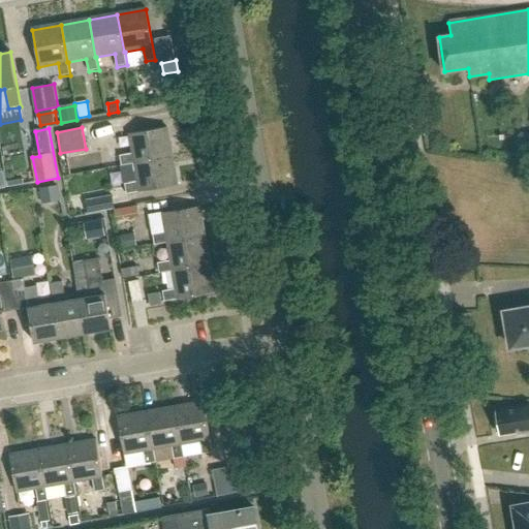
[(173,157),(167,128),(130,134),(133,154),(120,156),(122,166),(135,163),(173,157)]
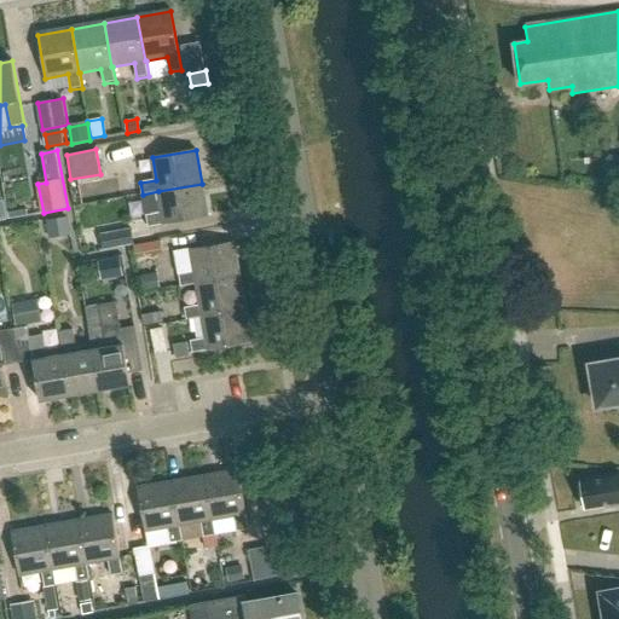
[(146,215),(149,227),(208,218),(202,184),(158,191),(162,213),(146,215)]
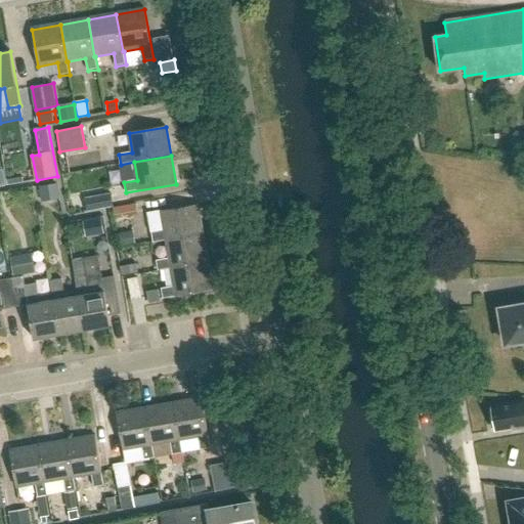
[(55,185),(40,187),(42,201),(57,199),(55,185)]
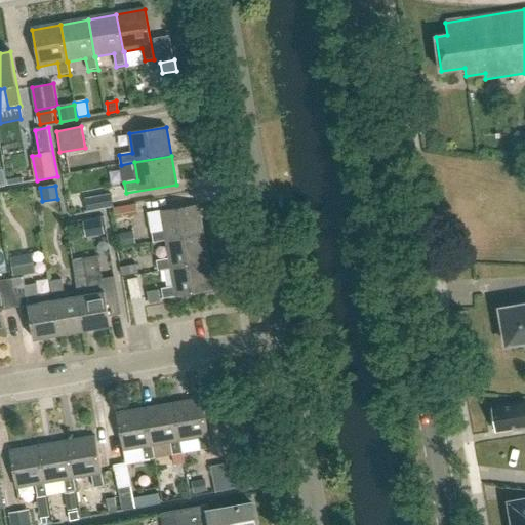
[(113,194),(86,198),(88,210),(115,206),(113,194)]
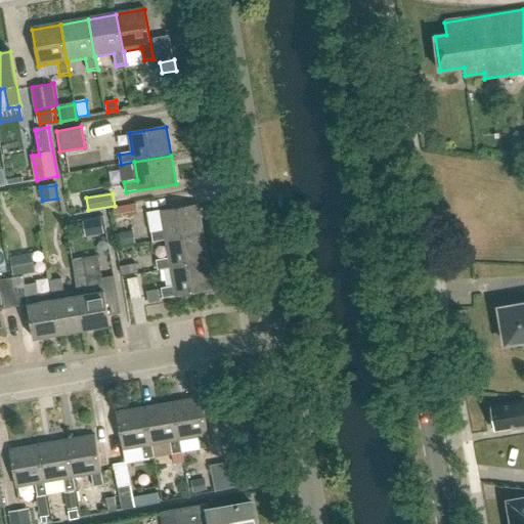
[(137,204),(115,208),(117,219),(139,215),(137,204)]
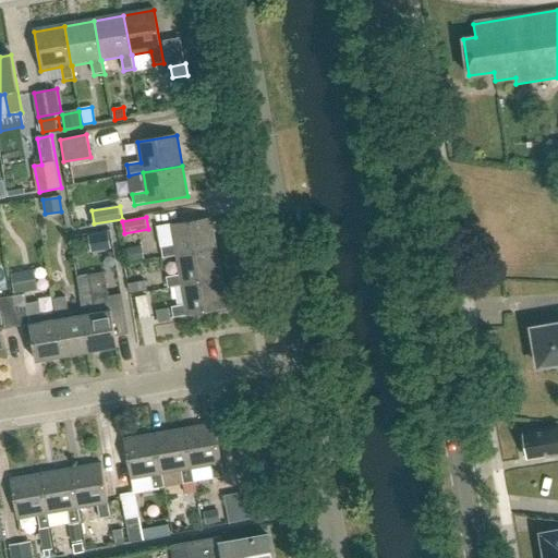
[(217,250),(211,218),(172,226),(176,246),(161,249),(164,259),(178,256),(177,256),(217,250)]
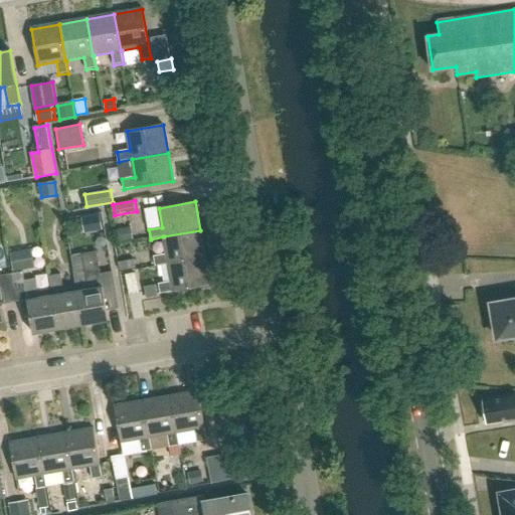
[(102,216),(83,219),(87,232),(104,229),(102,216)]
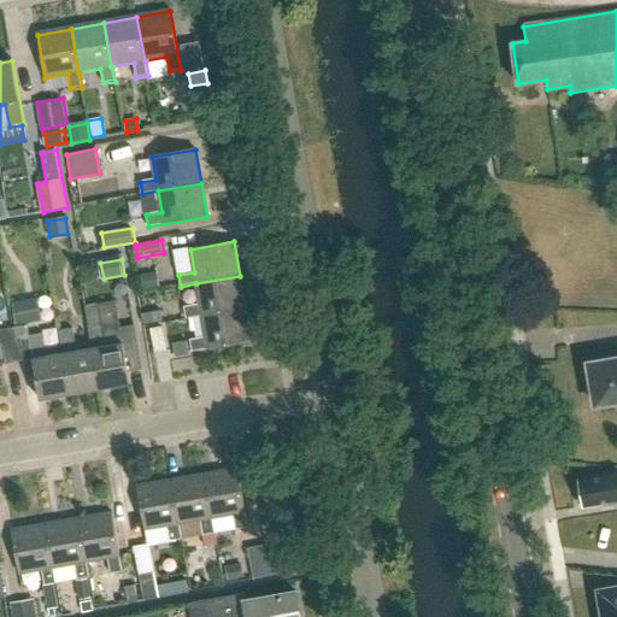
[(151,274),(140,276),(142,289),(153,287),(151,274)]
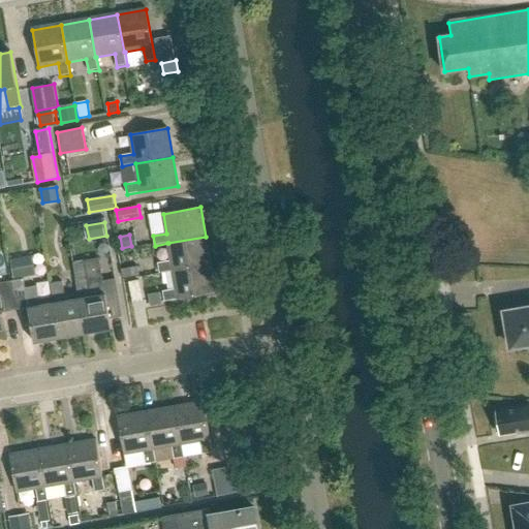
[(167,243),(168,243),(172,261),(158,263),(160,274),(173,272),(173,271),(210,265),(206,237),(167,243)]
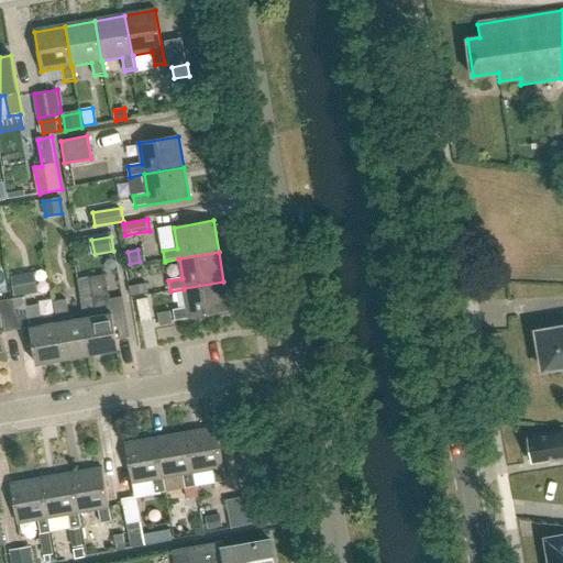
[(28,274),(11,277),(14,296),(32,294),(28,274)]
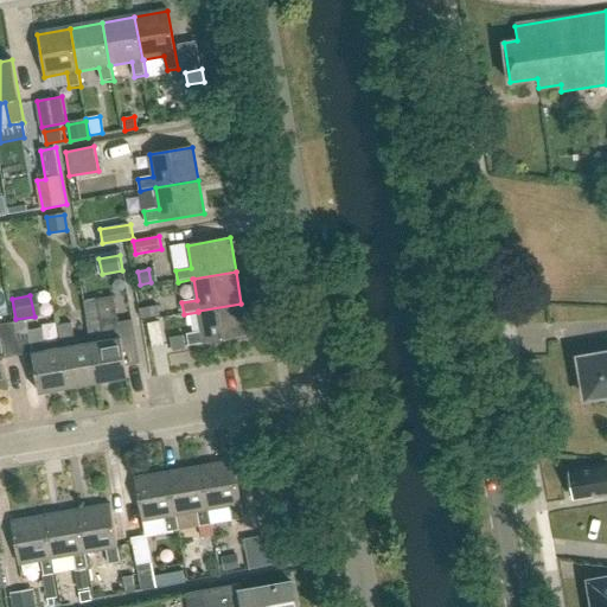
[(121,339),(106,342),(98,299),(85,301),(88,321),(91,344),(98,384),(128,378),(127,368),(141,365),(134,321),(119,324),(121,339)]
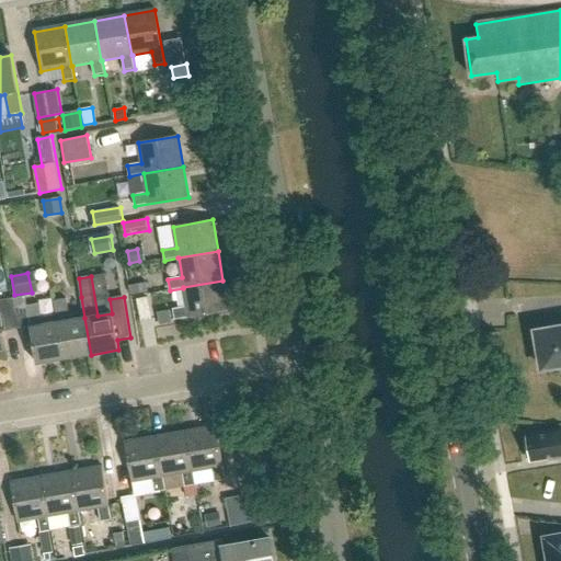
[(175,320),(228,311),(222,281),(183,287),(183,288),(186,307),(173,309),(175,320)]
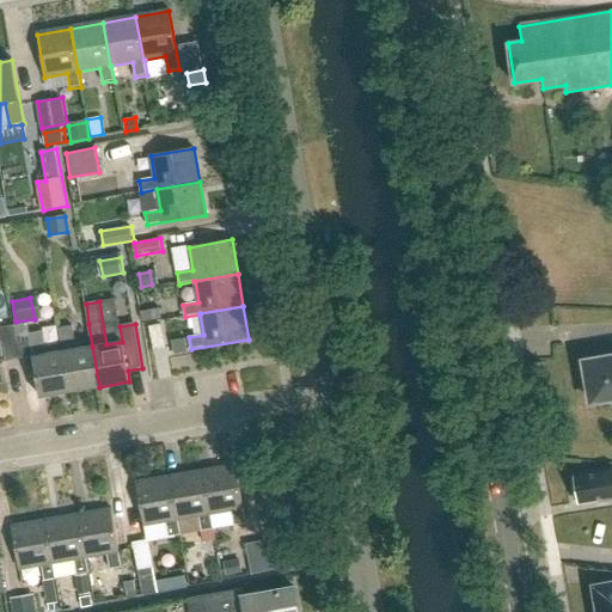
[(140,311),(141,323),(161,319),(159,308),(140,311)]
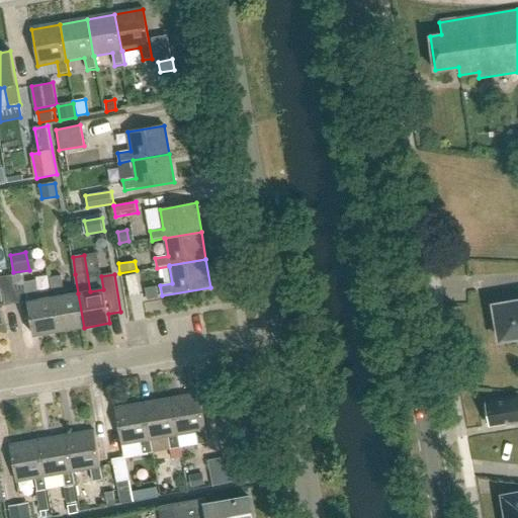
[(28,303),(33,336),(59,332),(54,297),(53,297),(39,300),(36,281),(24,283),(23,274),(11,276),(15,305),(28,303)]
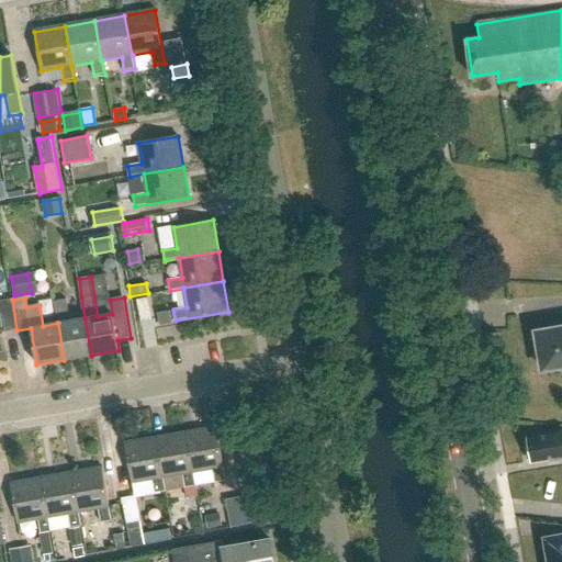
[(150,321),(147,299),(136,301),(139,323),(150,321)]
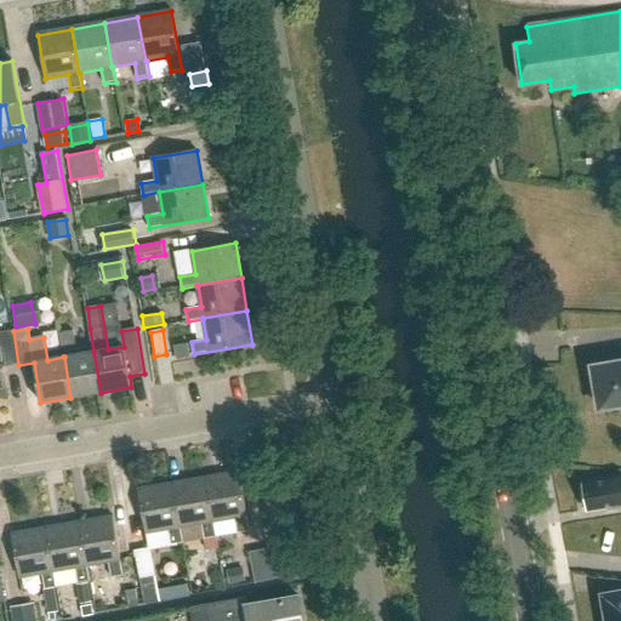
[(0,388),(9,387),(5,368),(18,365),(13,331),(0,332),(0,343),(0,347),(0,346),(0,388)]
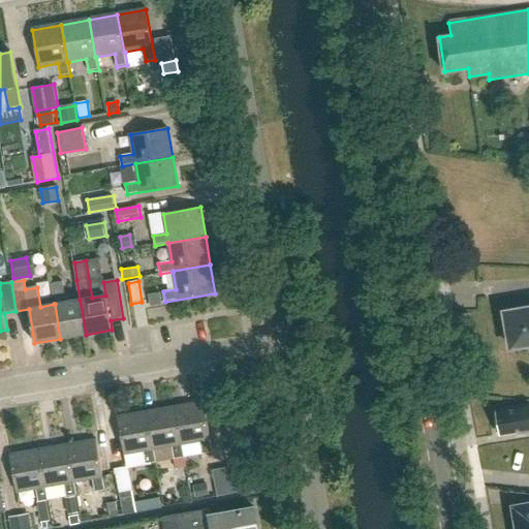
[(80,300),(66,302),(63,282),(51,284),(54,304),(55,304),(60,339),(86,335),(80,300)]
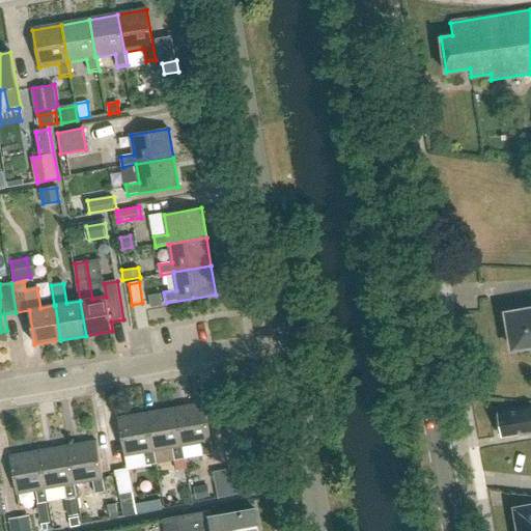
[(162,295),(149,297),(151,308),(163,306),(162,295)]
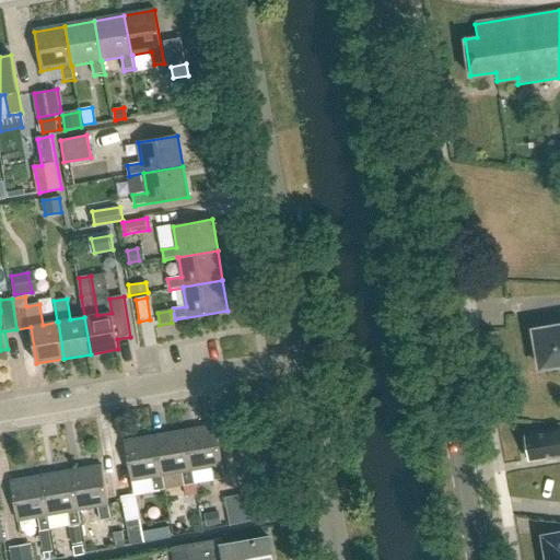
[(559,325),(534,330),(540,368),(559,363),(559,325)]
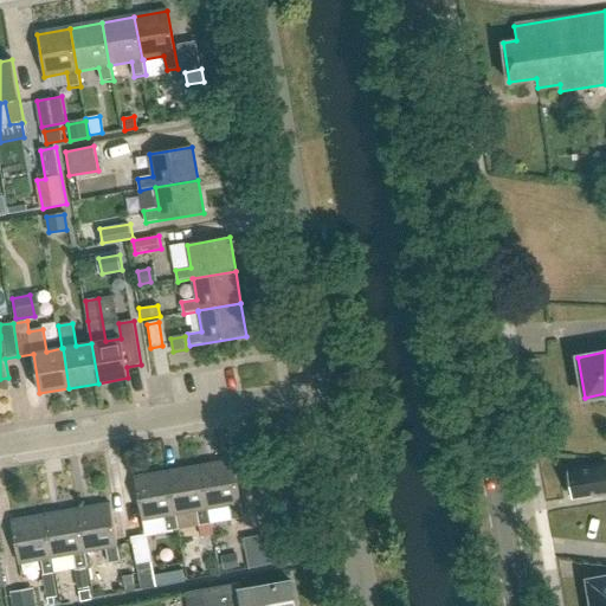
[(244,519),(234,461),(200,466),(208,509),(230,505),(232,521),(244,519)]
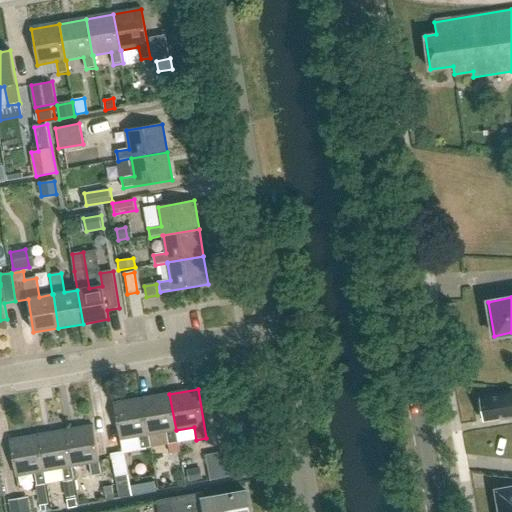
[(484,420),(499,417),(500,419),(511,416),(511,396),(511,392),(480,398),(481,401),(478,402),(480,411),(482,411),(484,420)]
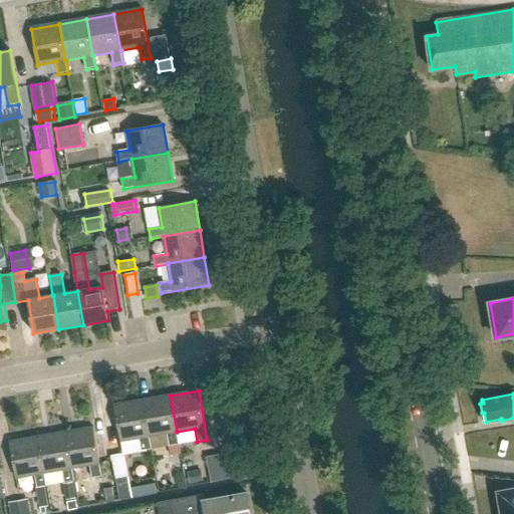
[(177,432),(170,396),(143,401),(150,437),(168,434),(170,446),(179,444),(177,432)]
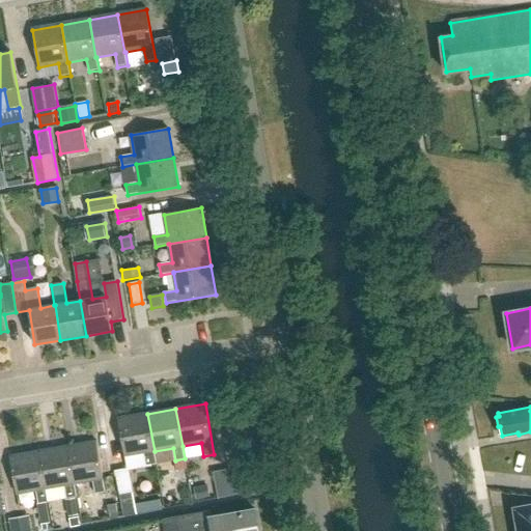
[(147,414),(118,419),(124,455),(144,452),(146,466),(157,464),(155,451),(147,414)]
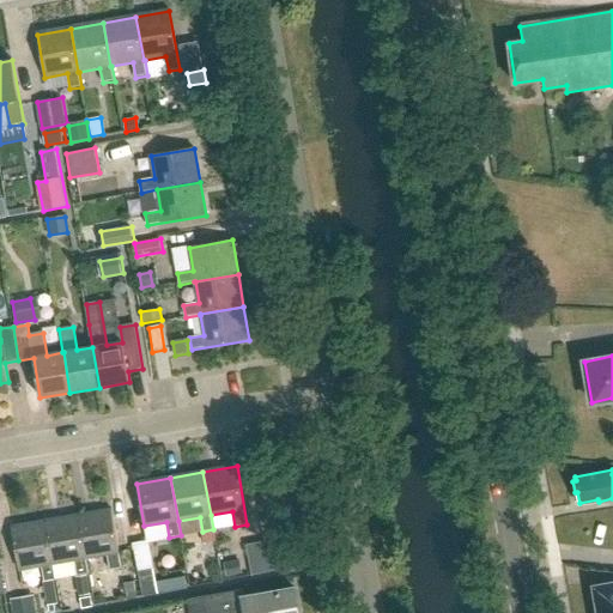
[(284,493),(281,481),(273,483),(274,496),(284,493)]
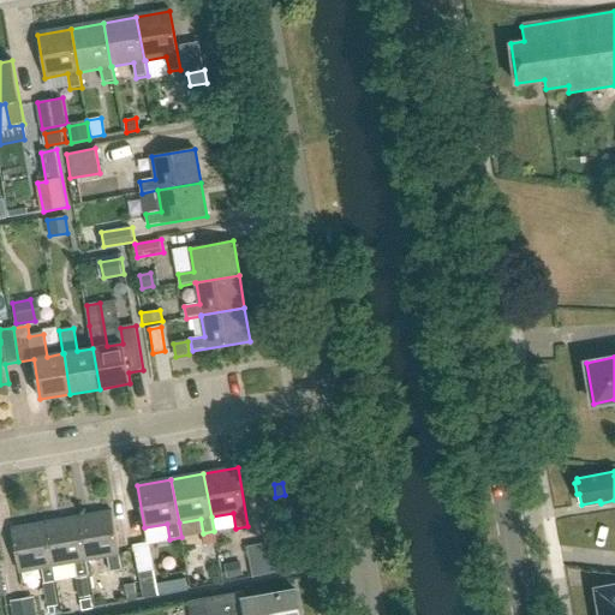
[(121,569),(112,512),(78,517),(85,560),(87,560),(107,556),(109,572),(121,569)]
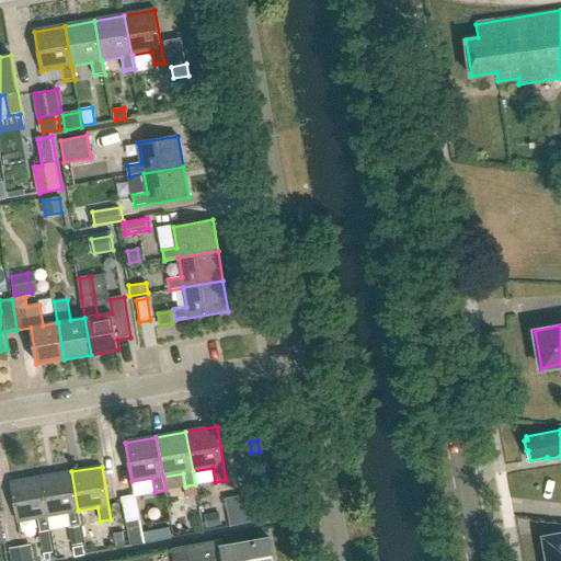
[(48,516),(49,516),(68,513),(70,527),(81,525),(79,511),(78,511),(71,471),(42,477),(48,516)]
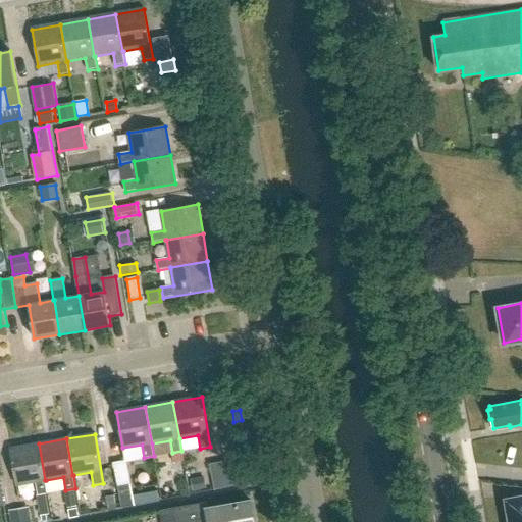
[(39,444),(10,449),(16,485),(36,482),(38,494),(46,493),(48,492),(46,480),(45,480),(39,444)]
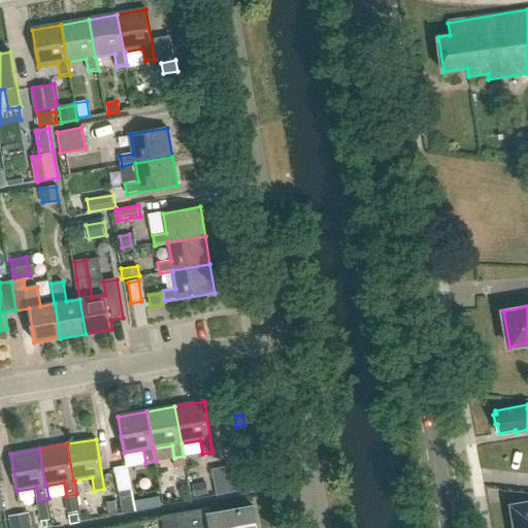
[(184,456),(174,458),(175,467),(186,465),(184,456)]
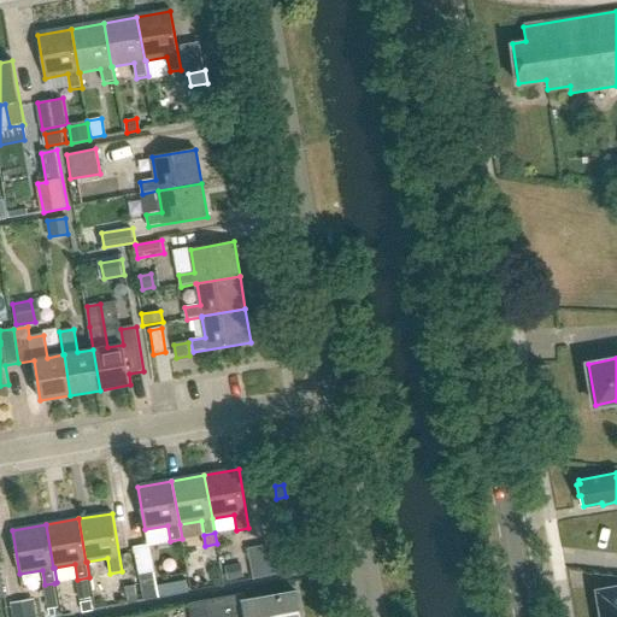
[(242,563),(227,566),(229,579),(245,576),(242,563)]
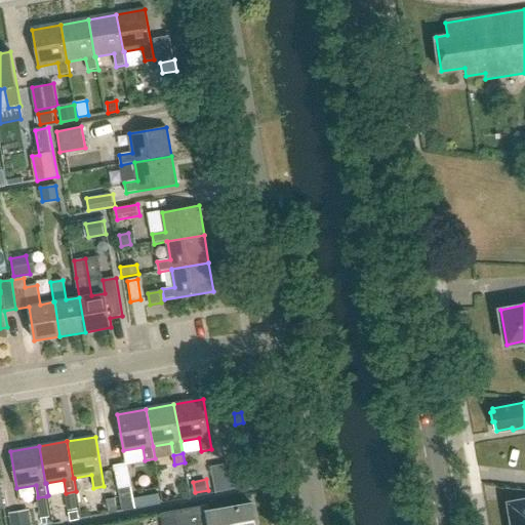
[(119,486),(123,511),(161,503),(159,493),(134,497),(132,484),(119,486)]
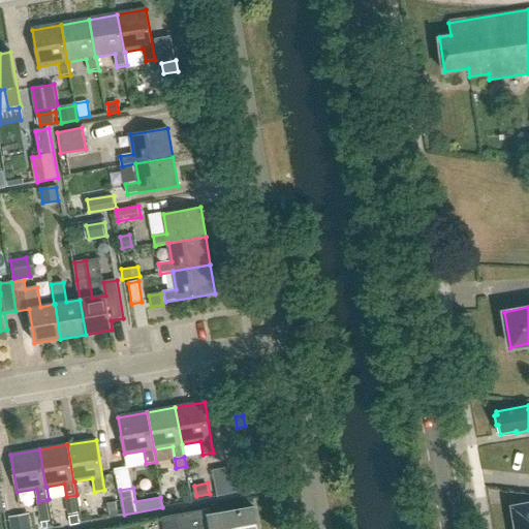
[(80,511),(76,496),(67,497),(70,514),(80,511)]
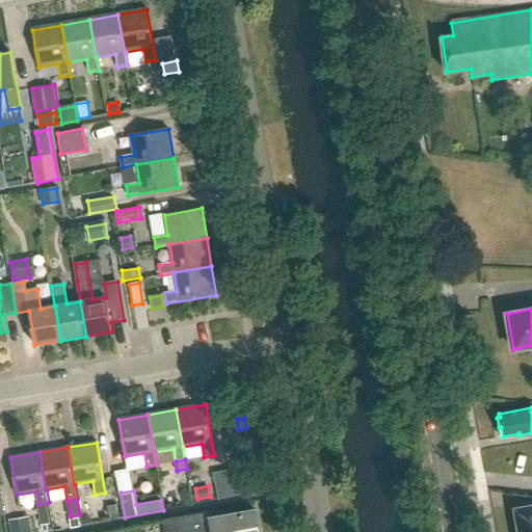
[(47,503),(38,504),(42,525),(46,524),(51,523),(47,503)]
